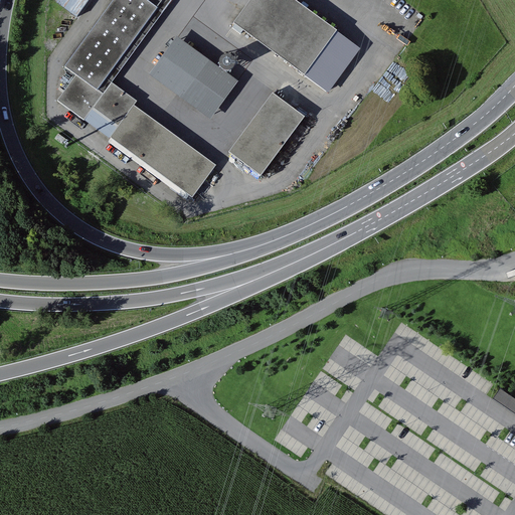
[(61,0),(58,4),(78,18),(91,0),(61,0)]
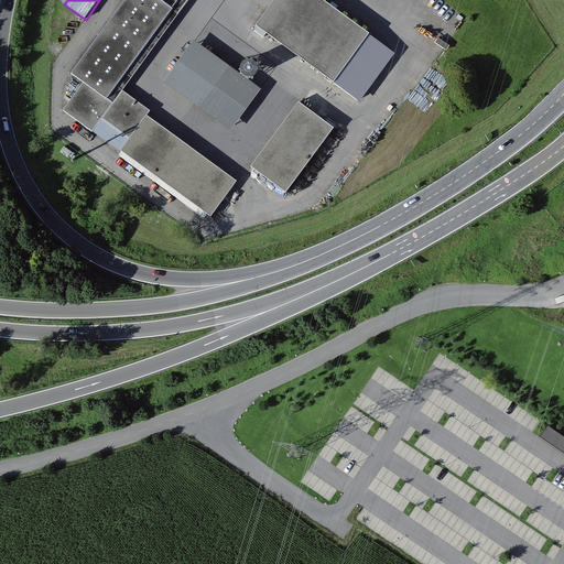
[(127,0),(73,74),(86,83),(66,109),(96,131),(106,118),(133,138),(125,150),(214,216),(239,182),(149,116),(153,111),(126,91),(116,104),(109,99),(175,9),(163,0),(127,0)]
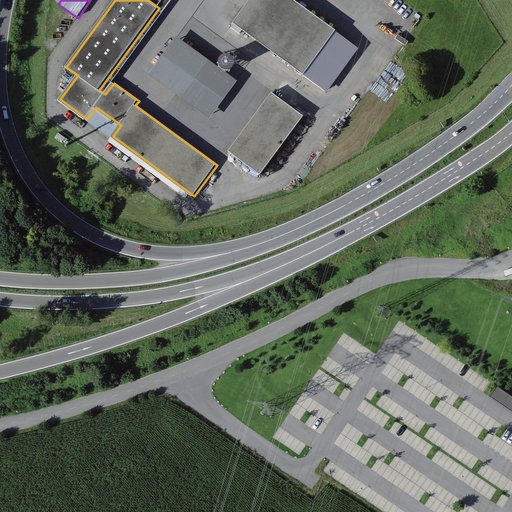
[(336,33),(292,0),(252,0),(235,23),(305,75),(336,33)]
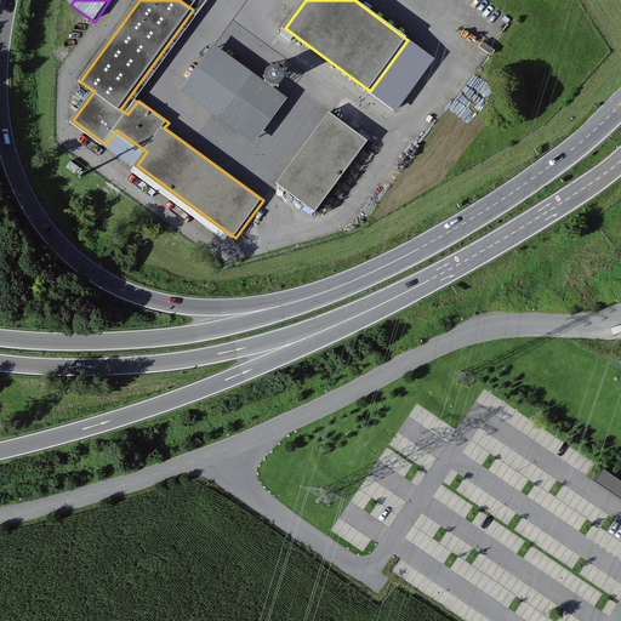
[(217,45),(183,91),(257,144),(291,100),(217,45)]
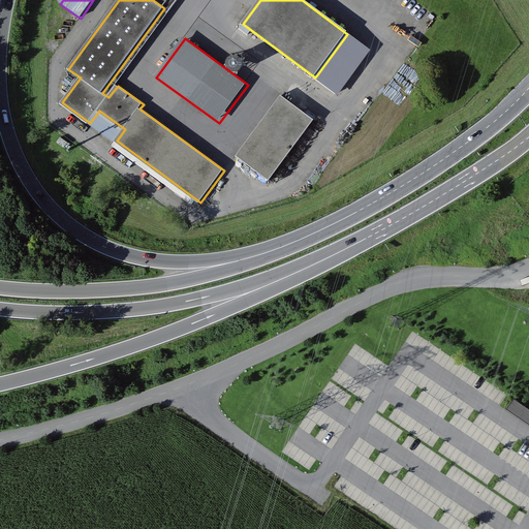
[(315,120),(282,96),(238,157),(271,181),(315,120)]
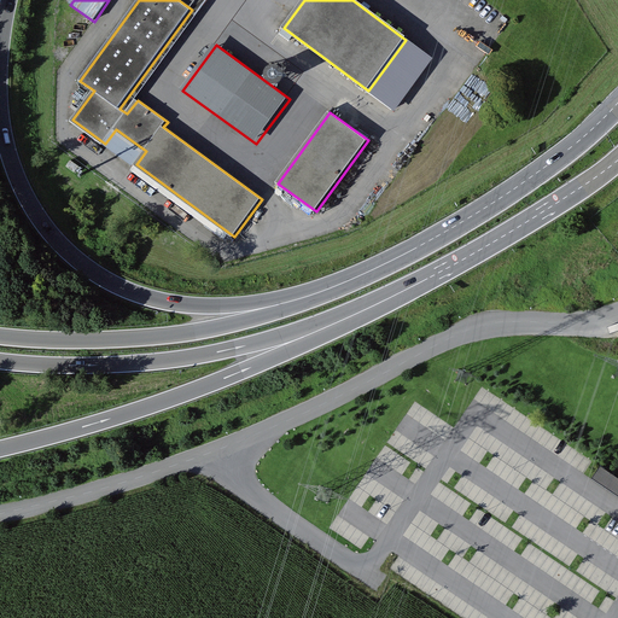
[(519,508),(517,516),(617,579),(617,470),(599,458),(592,470),(600,476),(596,481),(595,484),(590,493),(595,493),(598,488),(610,490),(611,484),(617,488),(617,494),(604,517),(607,505),(598,502),(594,501),(593,502),(593,507),(600,508),(595,517),(581,513),(584,501),(577,513),(561,502),(586,464),(558,447),(519,508)]
